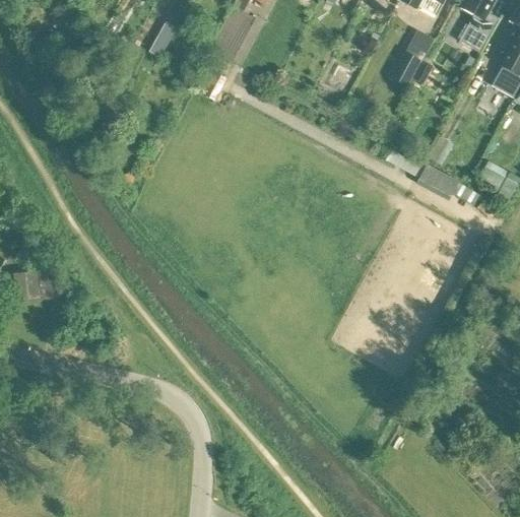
[(234,0),(233,3),(242,8),(247,0),(234,0)]
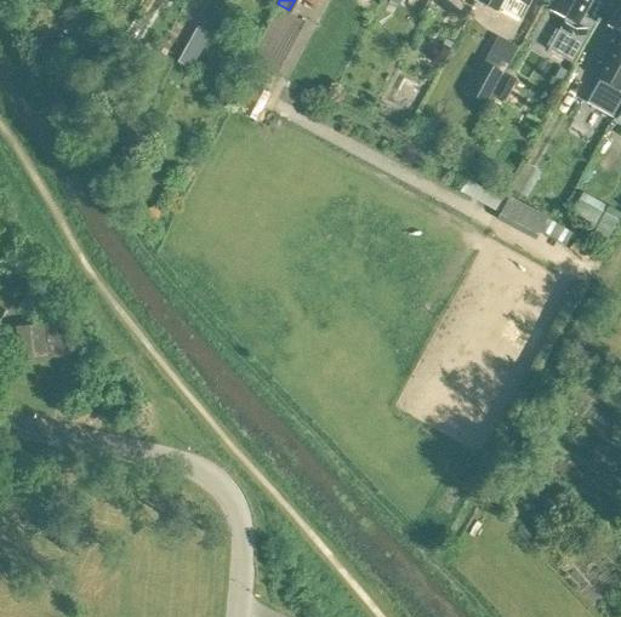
[(477,0),(496,11),(502,0),(518,0),(528,5),(530,0),(477,0)]
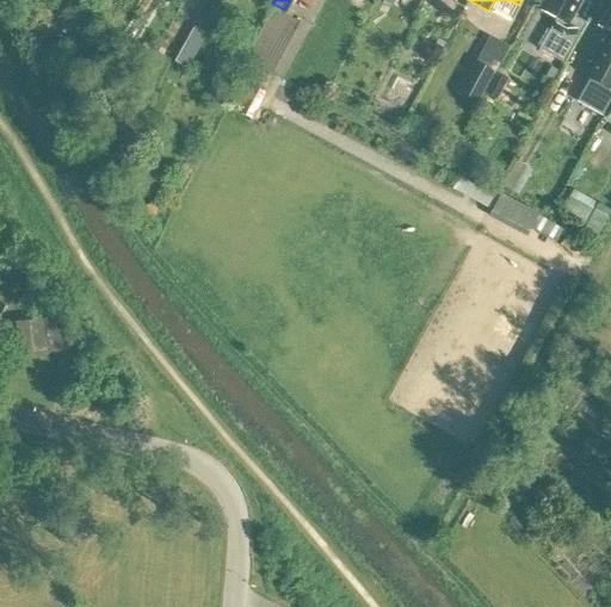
[(538,48),(563,62),(586,22),(574,14),(581,0),(548,0),(543,10),(556,17),(538,48)]
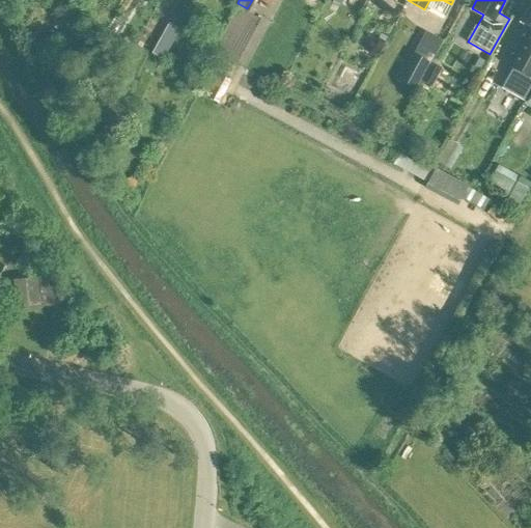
[(530,26),(530,34),(512,67),(530,78),(530,4),(522,22),(530,26)]
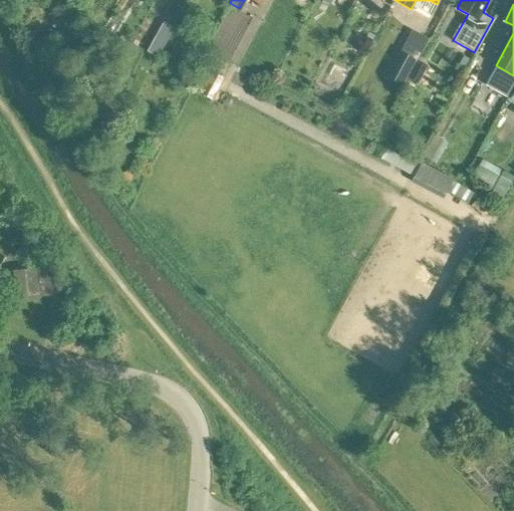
[(164,21),(158,32),(168,38),(174,27),(164,21)]
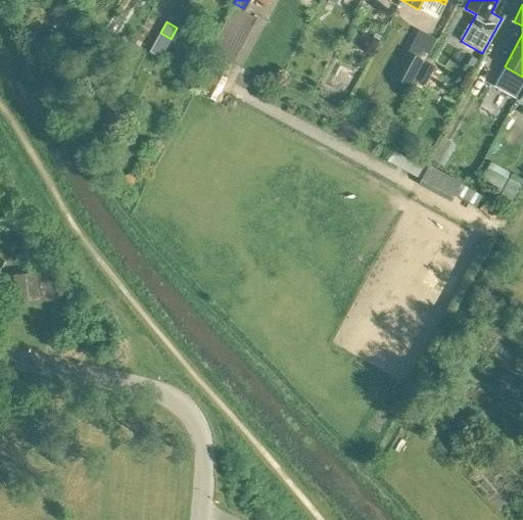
[(124,36),(119,44),(127,49),(132,42),(124,36)]
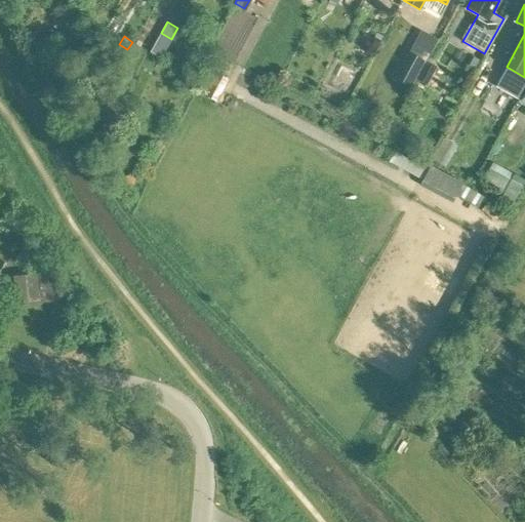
[(155,43),(150,51),(161,57),(166,49),(155,43)]
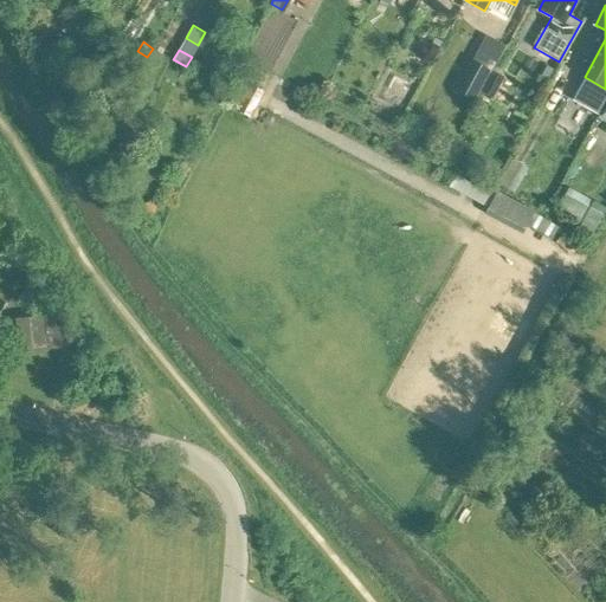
[(453,91),(471,101),(488,71),(470,62),(453,91)]
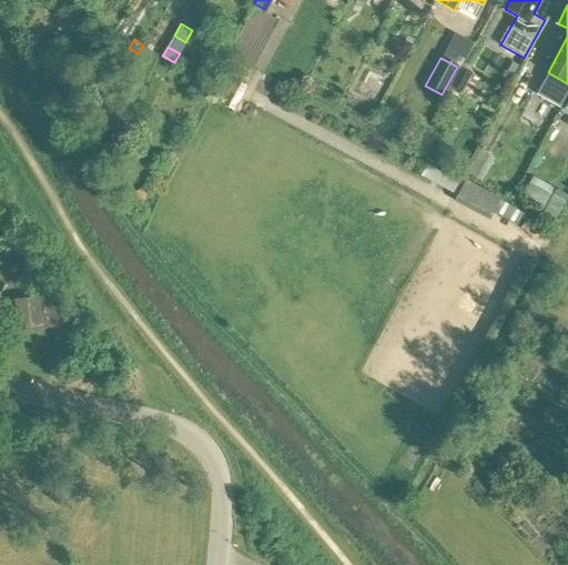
[(511,61),(506,70),(516,76),(521,67),(511,61)]
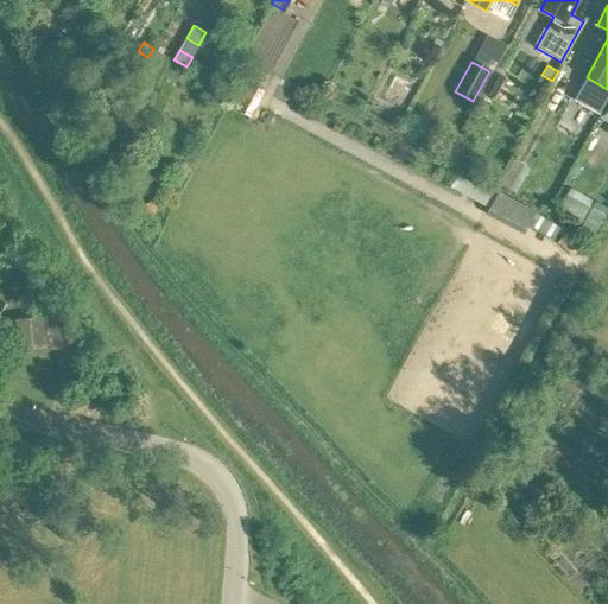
[(272,78),(252,68),(229,110),(249,121),(272,78)]
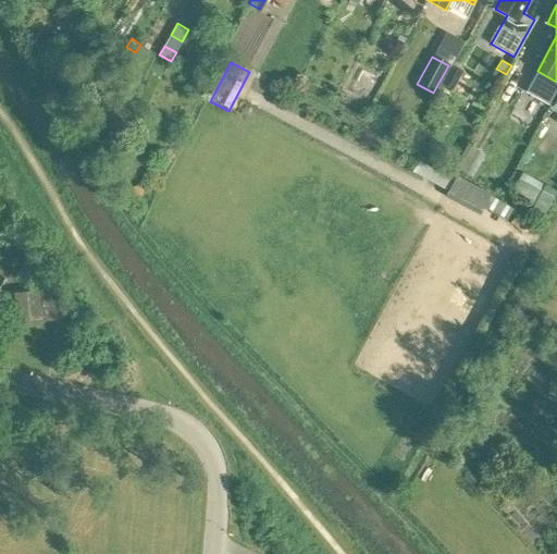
[(413,171),(447,189),(452,181),(419,162),(413,171)]
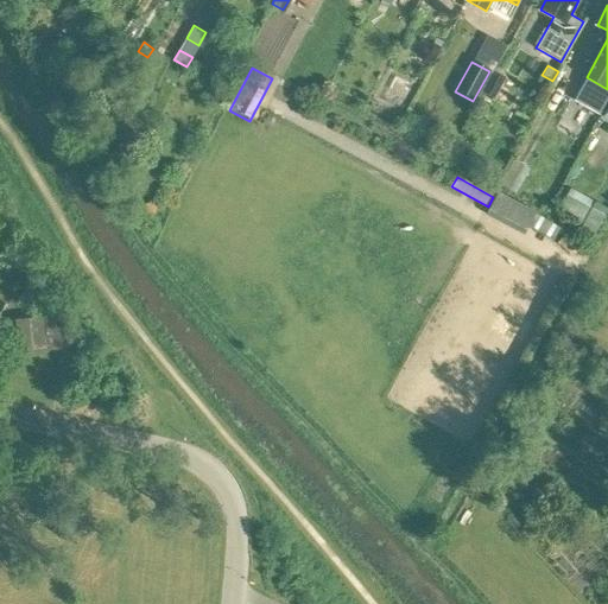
[(558,209),(583,223),(593,207),(581,201),(584,195),(571,188),(558,209)]
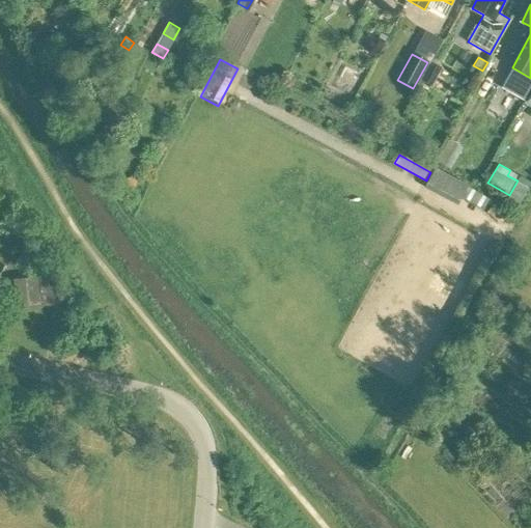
[(462,197),(483,209),(490,198),(468,187),(462,197)]
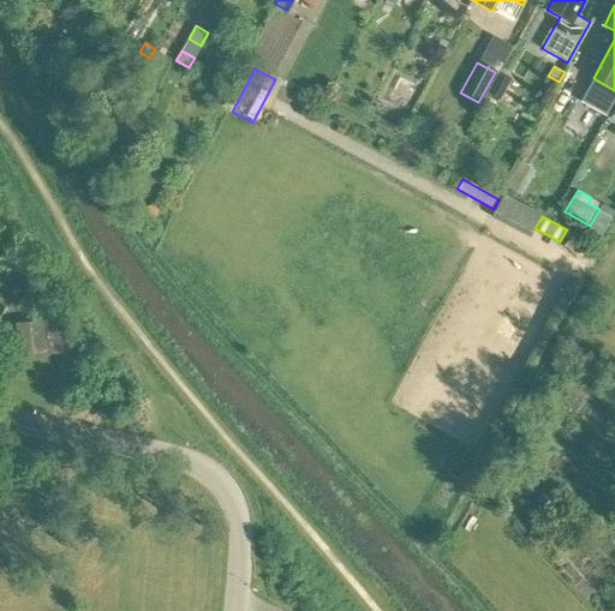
[(54,318),(21,323),(24,357),(61,353),(59,341),(58,341),(54,318)]
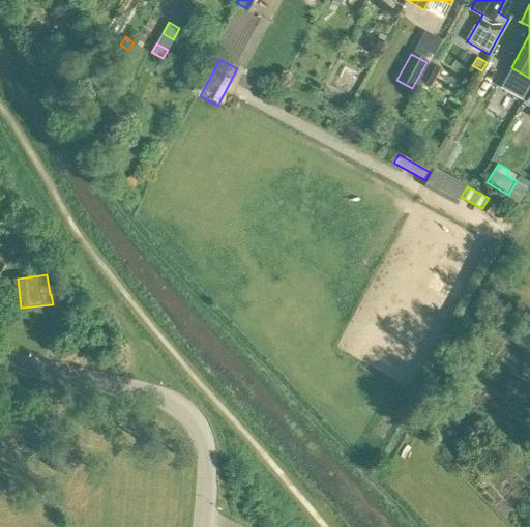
[(506,385),(524,394),(529,382),(512,373),(506,385)]
